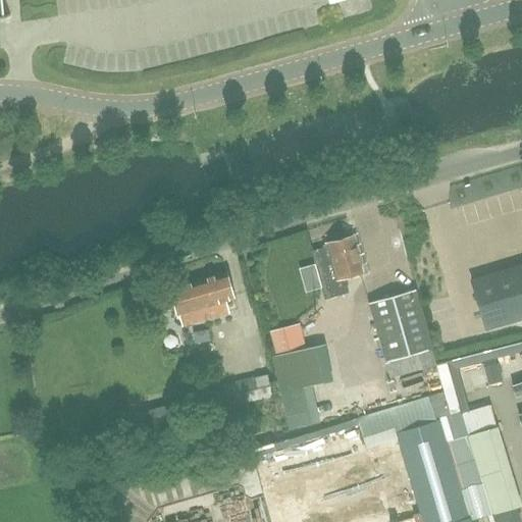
[(345,278),(363,273),(352,236),(327,243),(343,294),(349,292),(345,278)]
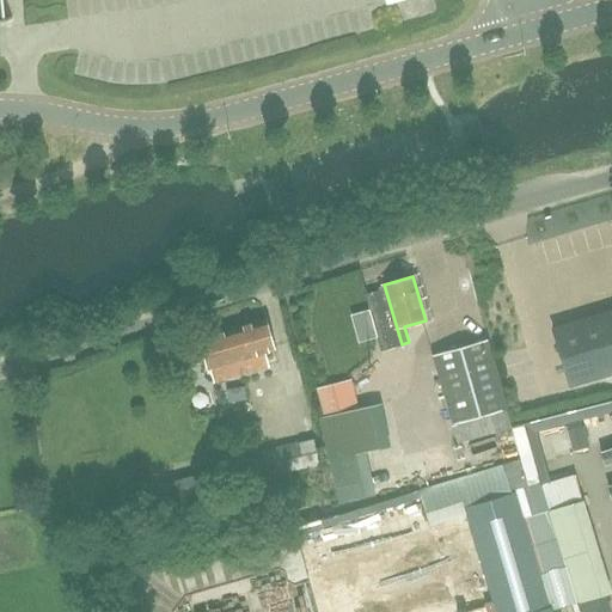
[(402,344),(384,285),(385,289),(366,295),(371,310),(361,312),(365,326),(374,324),(383,350),(402,344)]
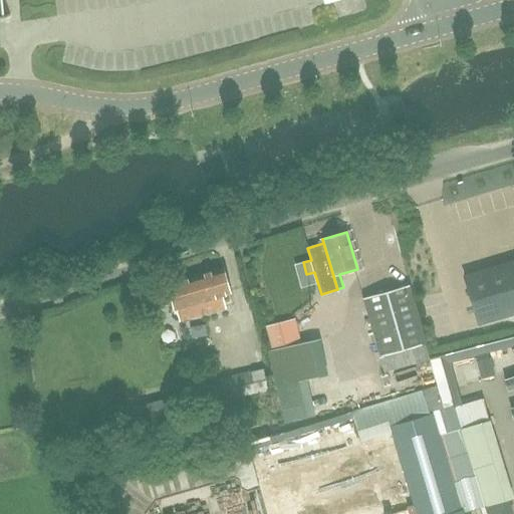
[(478,324),(513,312),(513,260),(464,276),(478,324)]
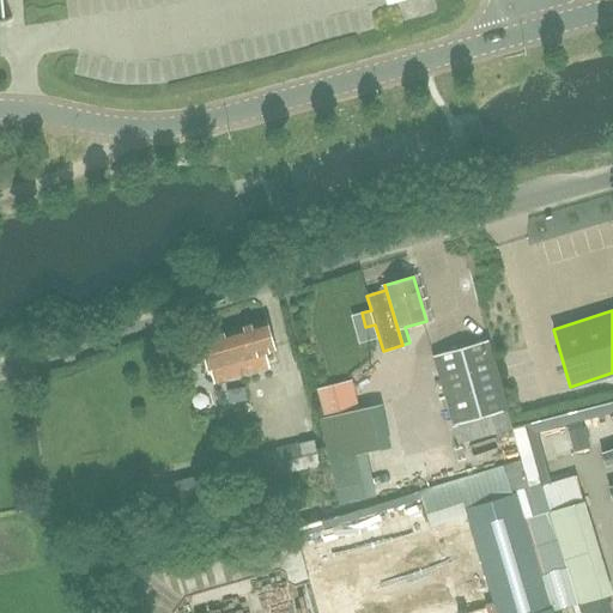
[(199,338),(207,369),(211,368),(214,381),(255,370),(253,363),(263,360),(261,353),(275,350),(267,319),(199,338)]
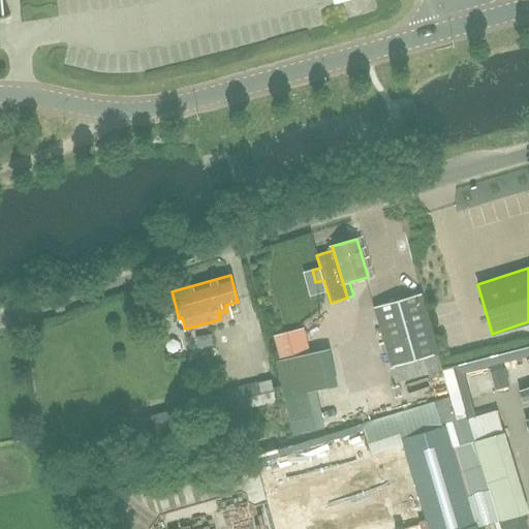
[(373,308),(390,367),(438,352),(422,294),(373,308)]
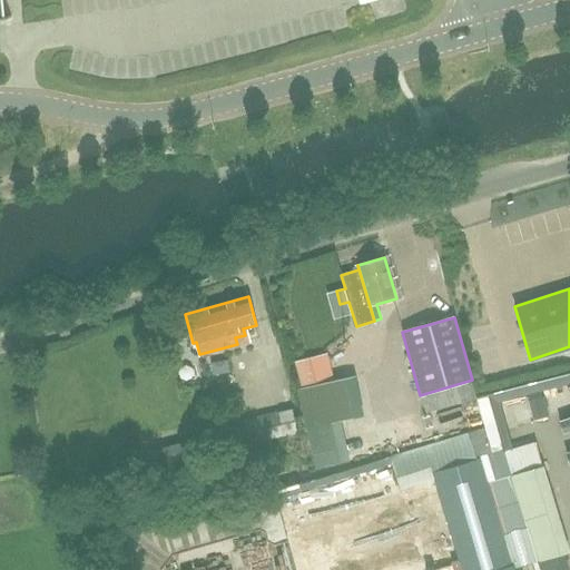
[(336,352),(308,356),(312,373),(338,367),(336,352)]
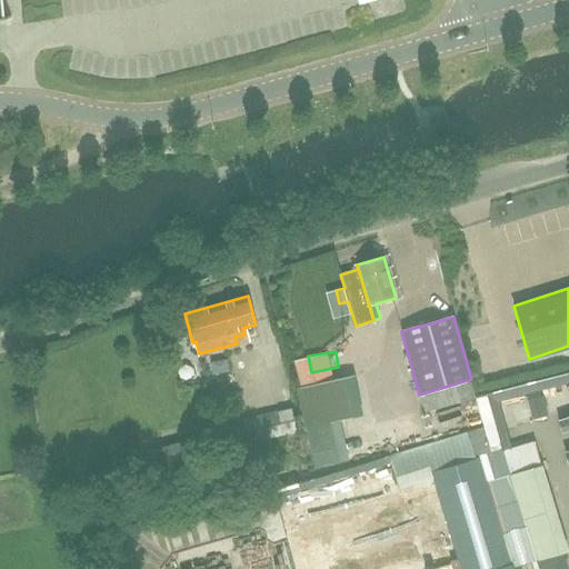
[(296,432),(291,408),(225,423),(229,447),(296,432)]
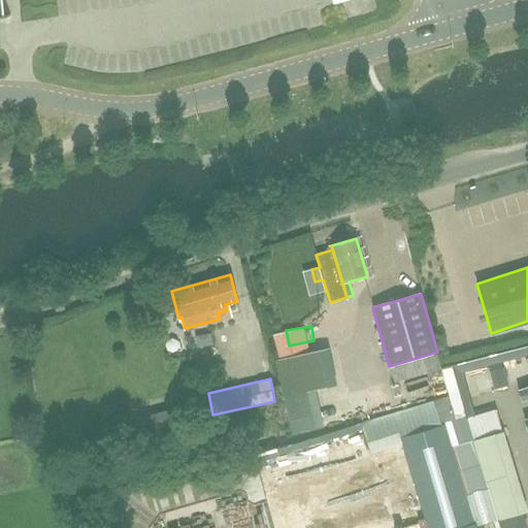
[(324,387),(312,389),(320,425),(331,423),(324,387)]
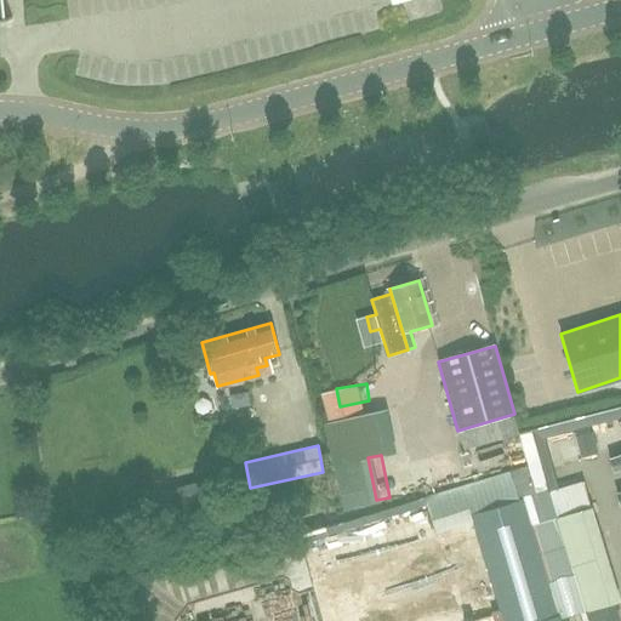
[(175,508),(188,505),(189,507),(191,511),(226,501),(226,499),(220,478),(184,488),(171,491),(175,508)]
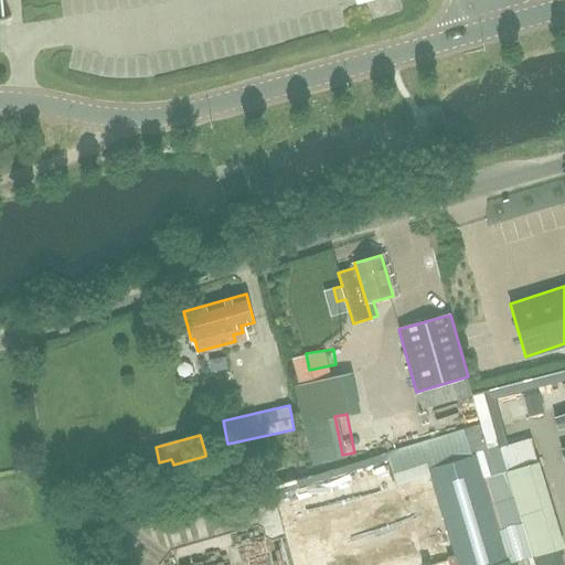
[(457,564),(508,564),(475,454),(428,468),(457,564)]
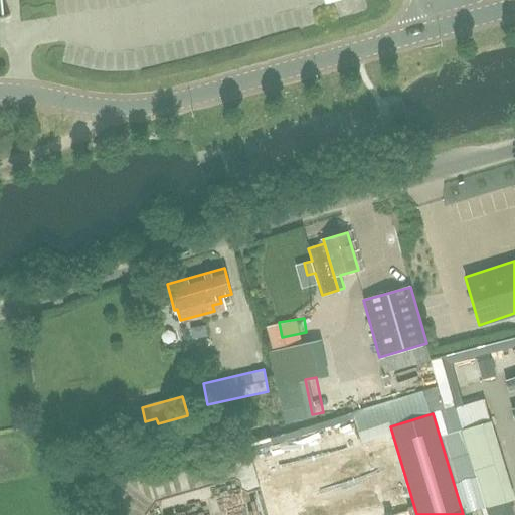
[(393,437),(271,474),(282,514),(286,514),(302,510),(303,514),(370,514),(413,502),(393,437)]
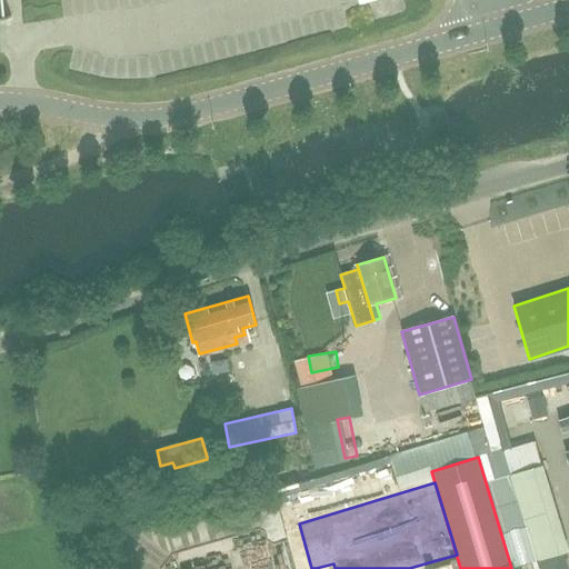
[(272,515),(276,542),(295,540),(290,511),(272,515)]
